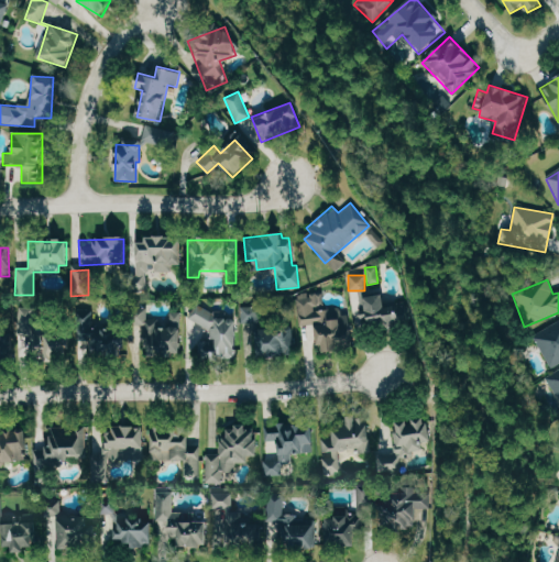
[(385,305),(383,294),(366,296),(365,290),(357,291),(361,319),(365,318),(368,328),(404,322),(401,301),(385,305)]
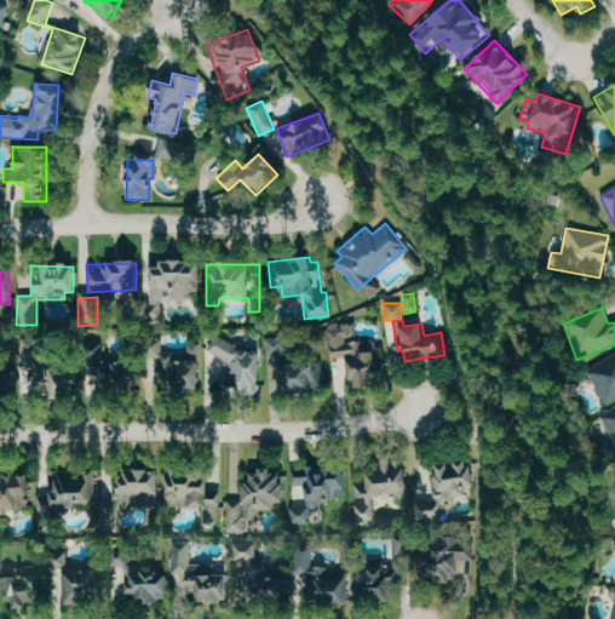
[(354,340),(352,322),(325,325),(328,359),(349,357),(351,388),(385,385),(381,339),(354,340)]
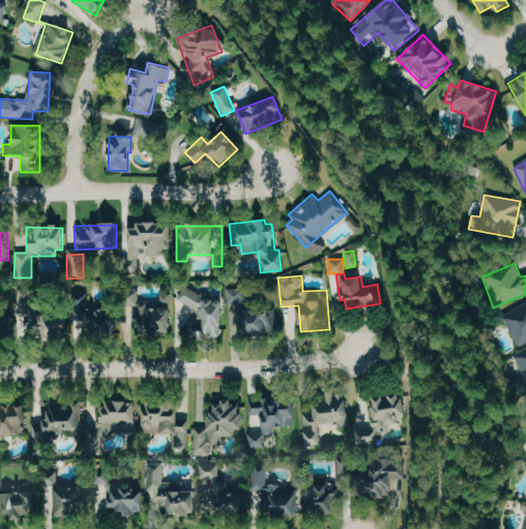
[(221,299),(211,299),(182,286),(176,299),(187,304),(187,318),(185,324),(185,335),(222,334),(221,299)]
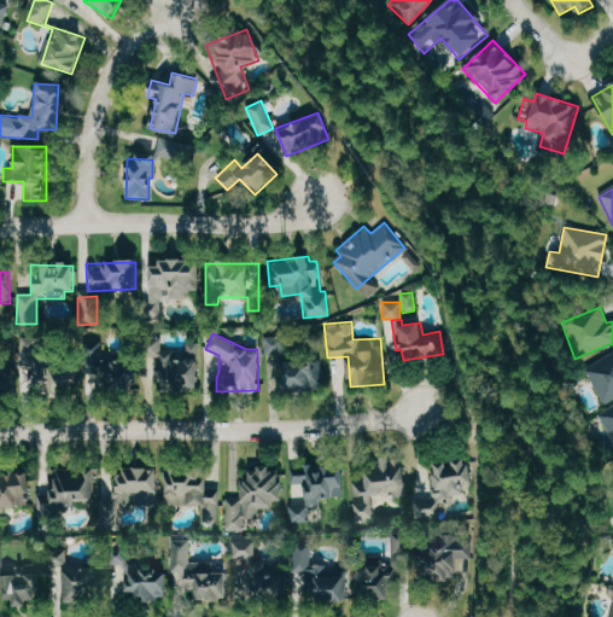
[(46,337),(17,337),(17,370),(30,370),(30,389),(41,389),(41,383),(69,383),(69,360),(46,360),(46,337)]
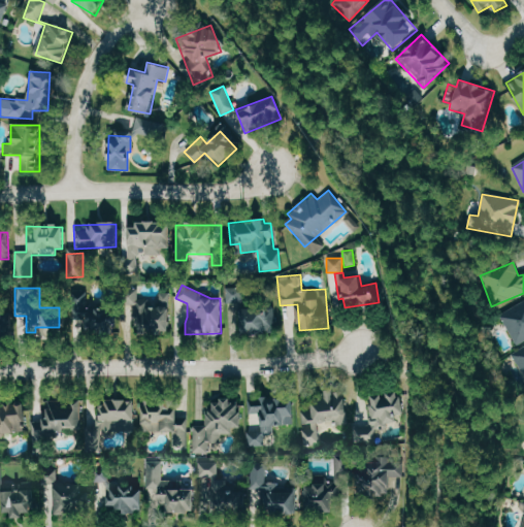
[(224,288),(225,303),(240,303),(240,288),(224,288)]
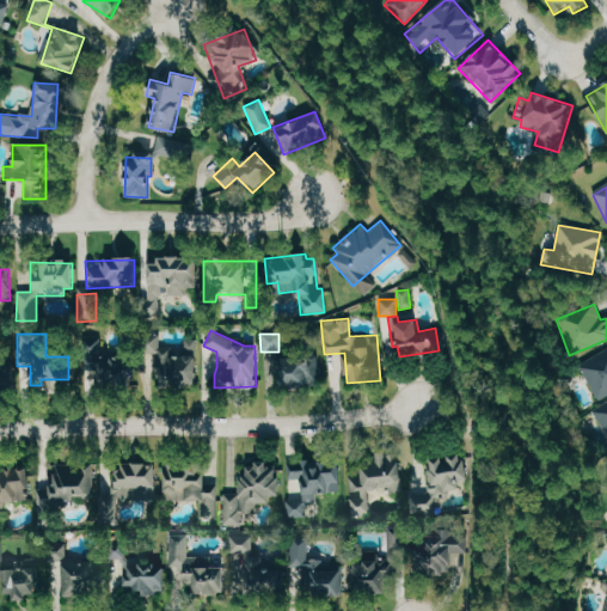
[(197,386),(195,340),(182,340),(183,350),(153,352),(154,388),(197,386)]
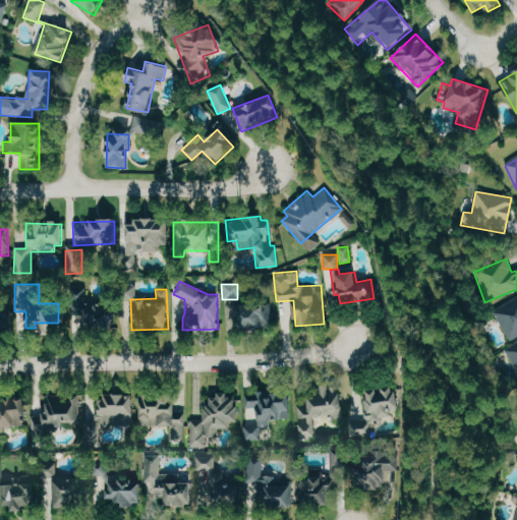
[(115,328),(114,304),(89,305),(88,293),(68,294),(69,322),(78,321),(78,329),(115,328)]
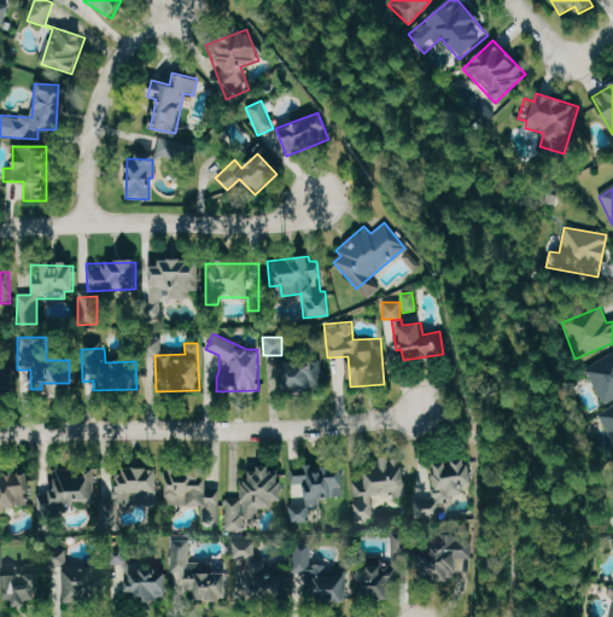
[(600,402),(612,396),(612,350),(582,366),(600,402)]
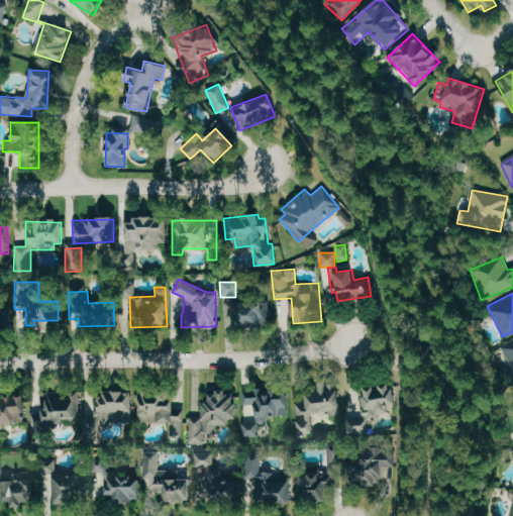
[(234,325),(271,325),(270,301),(233,302),(234,325)]
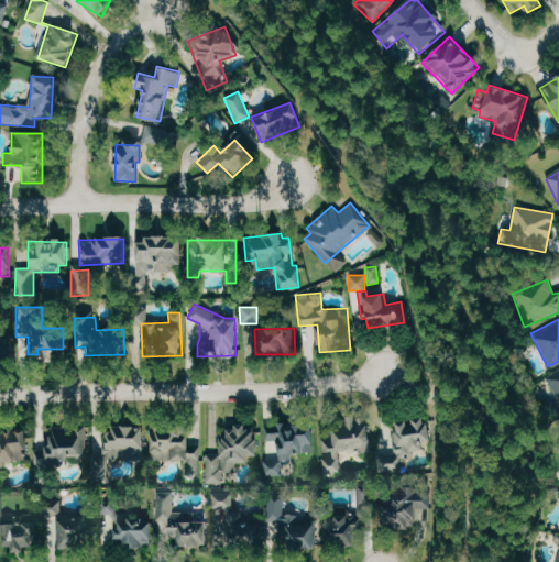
[(0,364),(12,363),(9,333),(0,334),(0,364)]
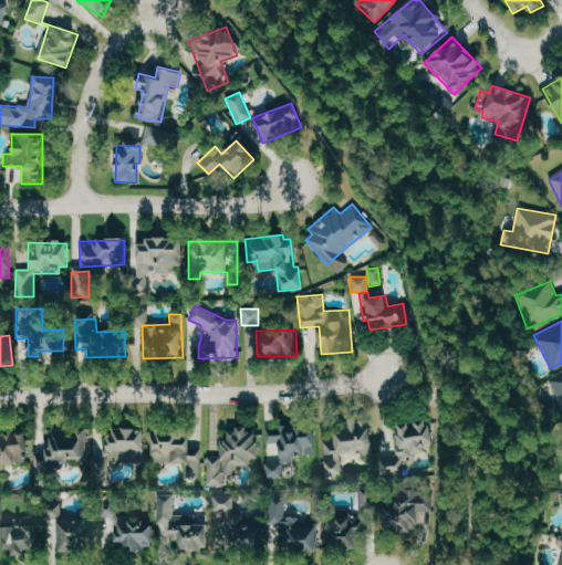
[(561,407),(561,372),(549,378),(561,407)]
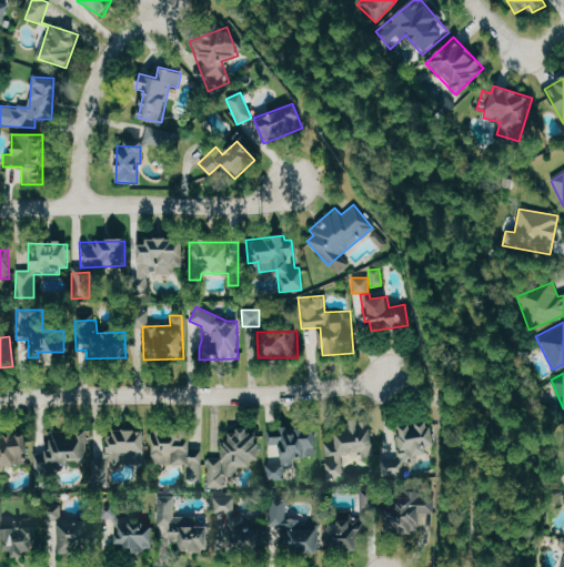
[(322,438),(325,478),(342,477),(341,463),(349,463),(349,458),(371,457),(370,427),(359,427),(359,419),(348,421),(348,432),(334,432),(335,437),(322,438)]
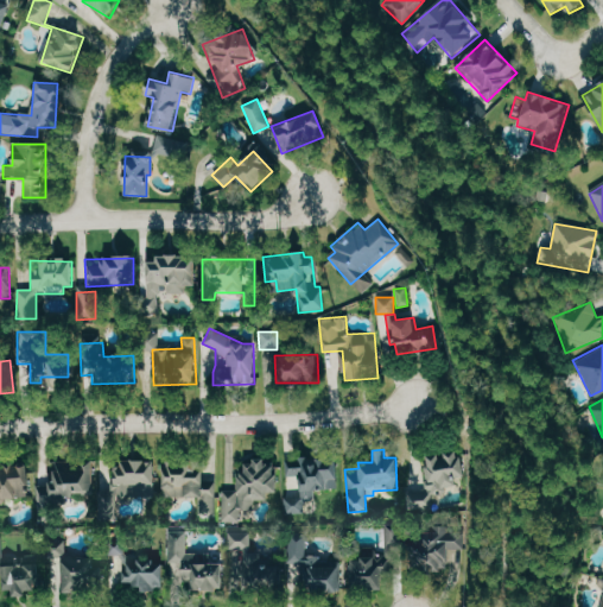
[(406,510),(440,507),(439,503),(456,501),(454,475),(464,475),(462,451),(423,455),(425,491),(405,493),(406,510)]
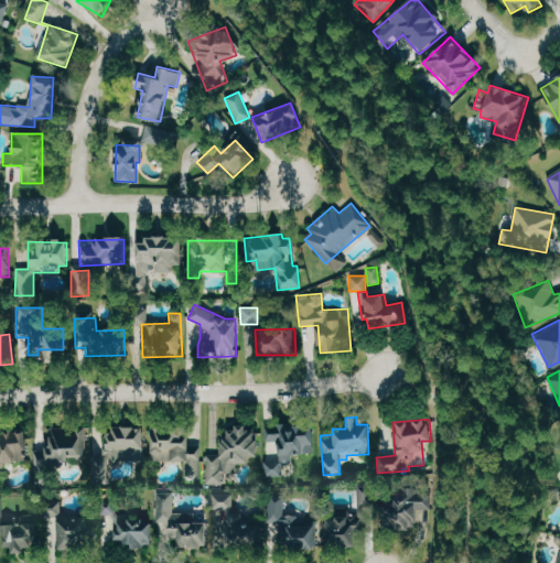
[(262,478),(281,477),(281,465),(291,465),(291,454),(313,454),(313,424),(264,425),(265,445),(261,445),(262,478)]
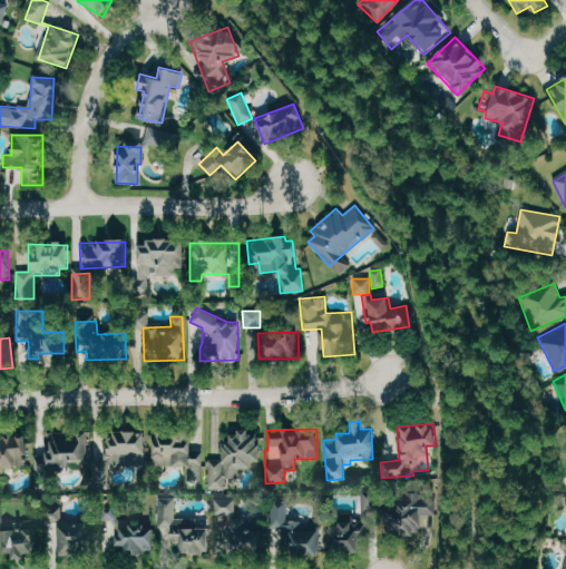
[(145,432),(106,431),(106,461),(91,461),(90,488),(107,488),(108,466),(144,467),(145,432)]
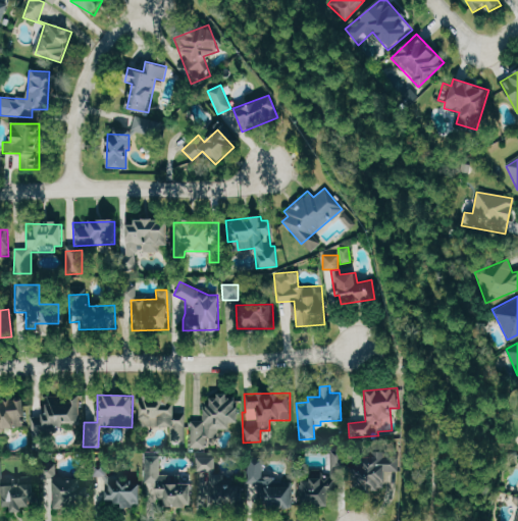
[(32,450),(47,449),(47,436),(56,435),(56,423),(79,423),(78,396),(39,397),(40,418),(31,418),(32,450)]
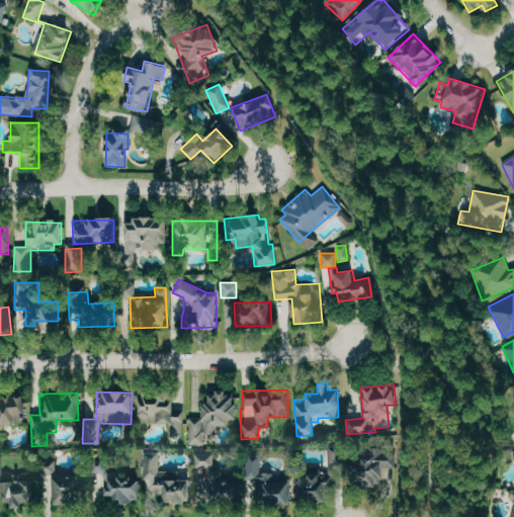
[(138,424),(168,424),(168,441),(182,441),(182,417),(172,417),(172,394),(138,395),(138,424)]
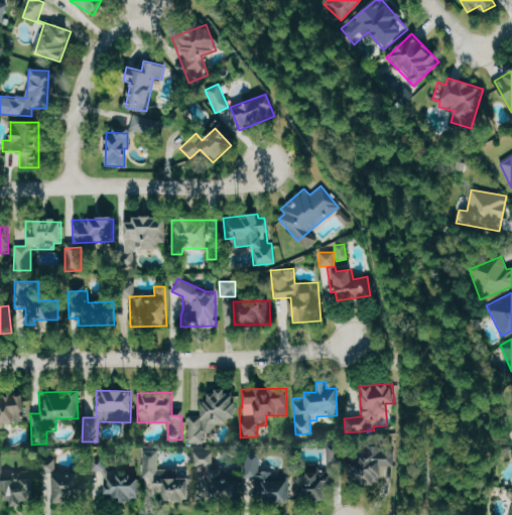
[(186,443),(211,443),(211,424),(227,424),(226,418),(234,418),(234,392),(199,392),(199,416),(186,416),(186,443)]
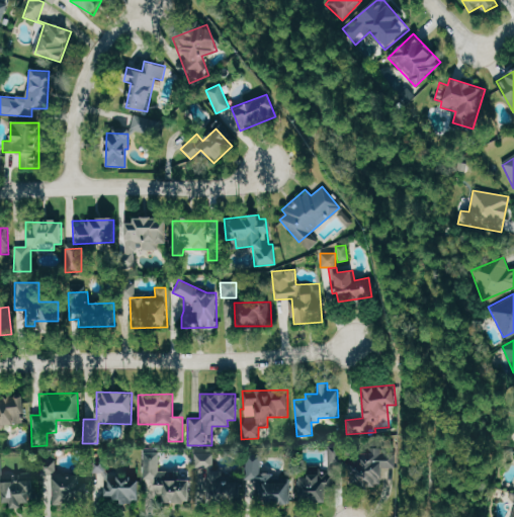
[(0,425),(22,426),(23,400),(0,398),(0,425)]
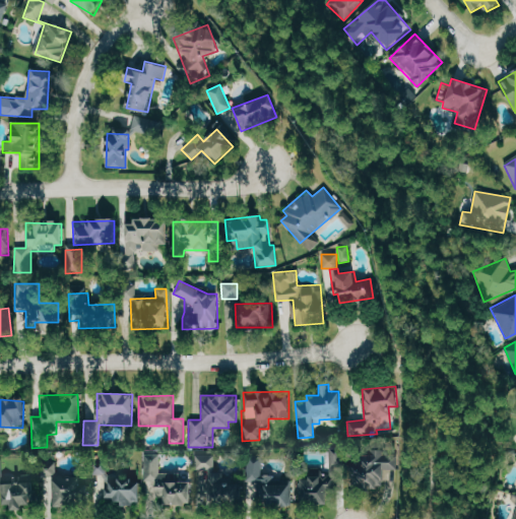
[(369,459),(341,461),(342,474),(352,474),(352,487),(394,483),(391,449),(368,450),(369,459)]
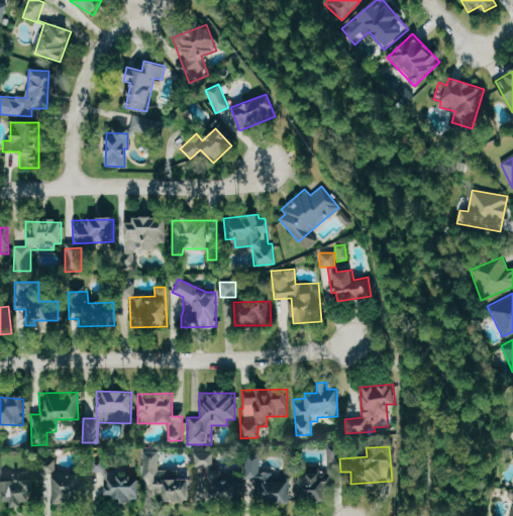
[(158,471),(158,452),(142,452),(142,495),(161,495),(161,503),(187,503),(188,479),(181,479),(181,471),(158,471)]
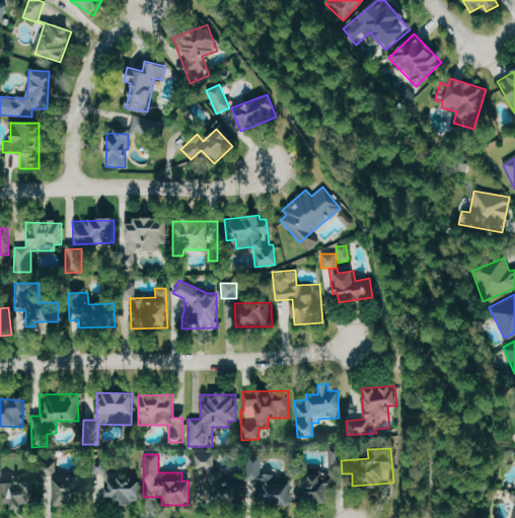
[(193,468),(212,469),(212,455),(193,454),(193,468)]
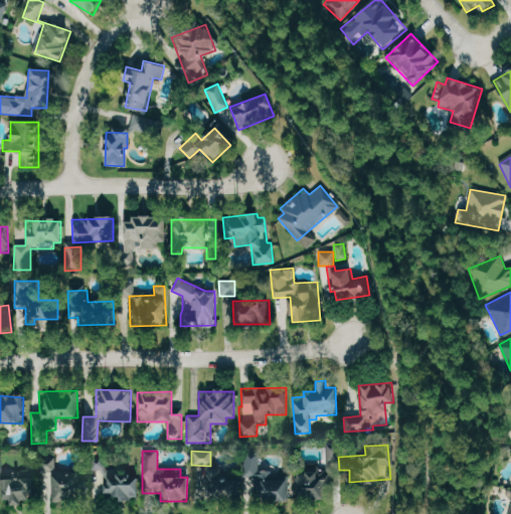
[(288,498),(289,475),(259,474),(259,454),(243,453),(241,496),(288,498)]
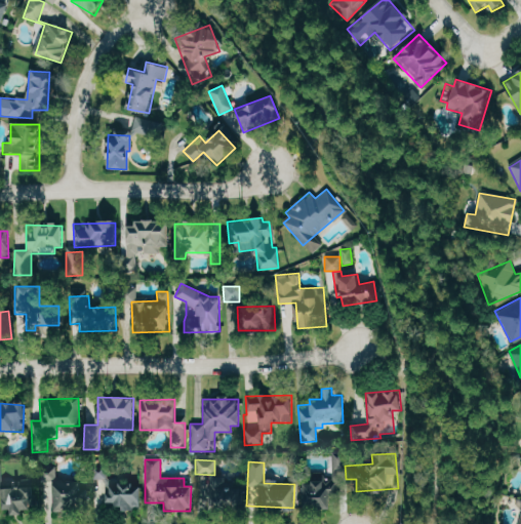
[(323,480),(323,473),(314,473),(314,483),(305,483),(305,509),(334,509),(334,480),(323,480)]
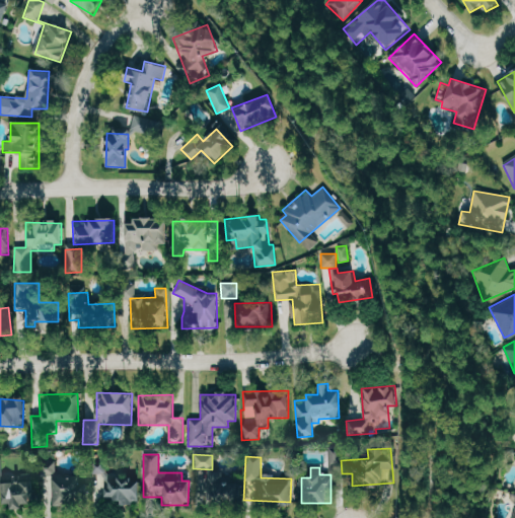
[(239,502),(238,484),(228,484),(228,477),(215,478),(215,470),(206,470),(206,503),(239,502)]
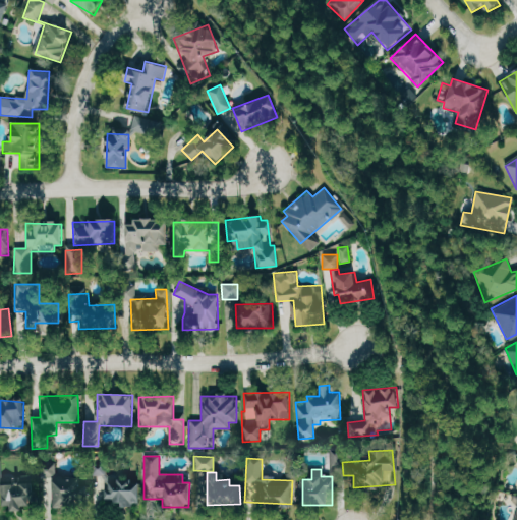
[(104,503),(131,502),(131,504),(140,503),(139,479),(120,480),(120,474),(103,474),(104,503)]
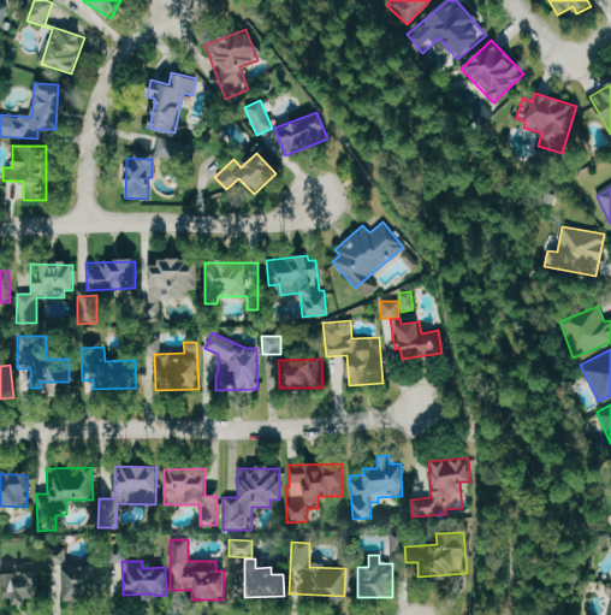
[(58,599),(94,603),(99,566),(61,562),(58,599)]
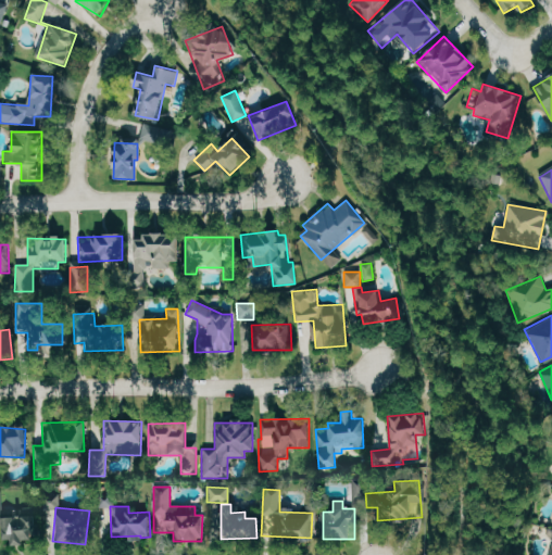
[(32,542),(30,517),(0,518),(1,540),(11,540),(11,543),(32,542)]
